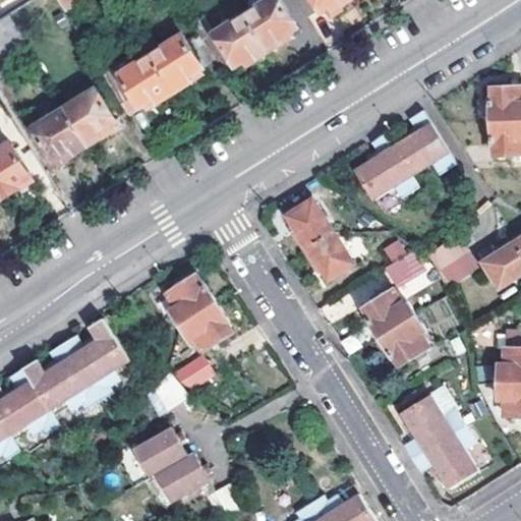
[(34,0),(40,9),(54,0),(34,0)]
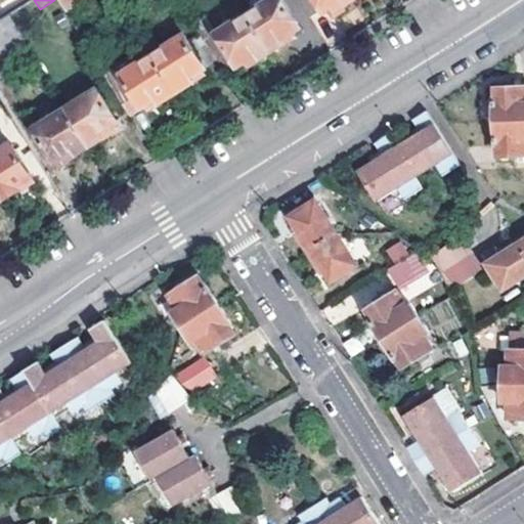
[(60,0),(68,11),(86,0),(60,0)]
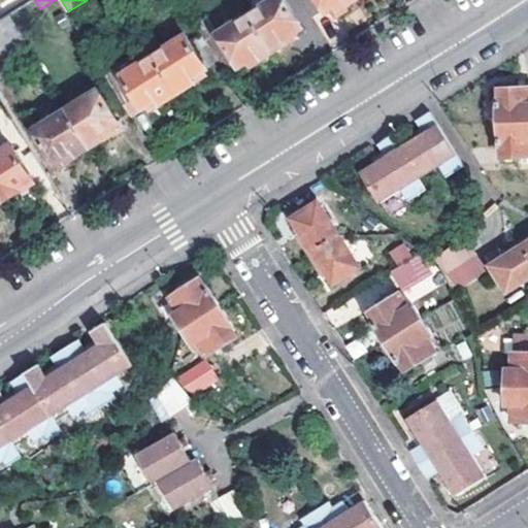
[(306,28),(288,0),(275,0),(253,14),(276,54),(302,38),(299,33),(306,28)]
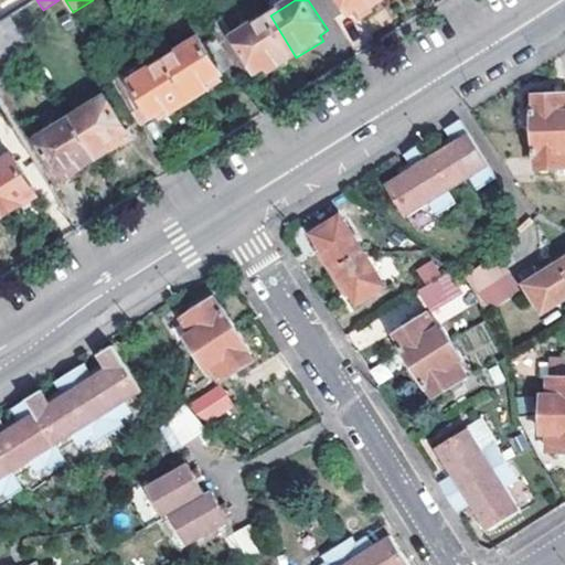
[(326,0),(337,17),(348,10),(350,12),(359,7),(364,17),(374,10),(372,7),(383,0),(326,0)]
